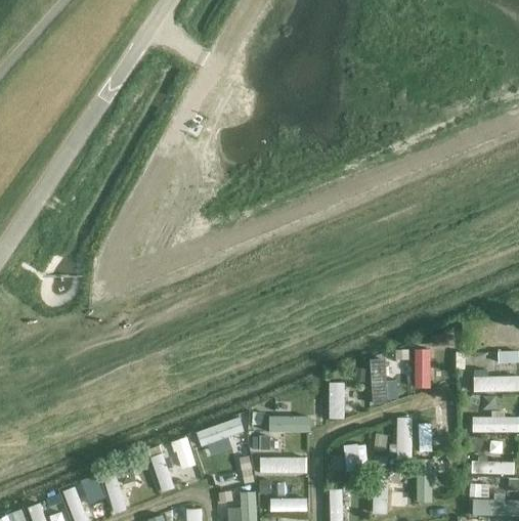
[(458,339),(436,340),(437,351),(459,350),(458,339)]
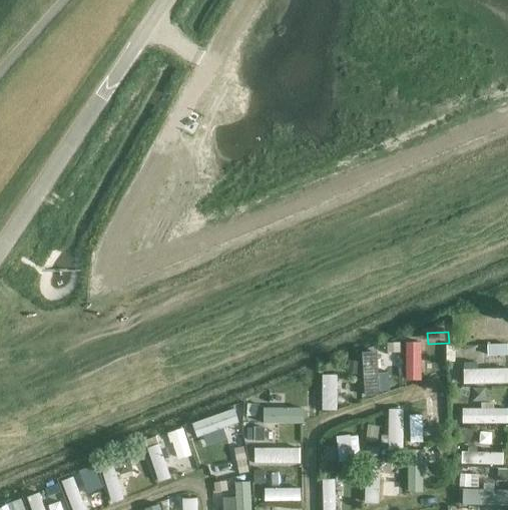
[(422,341),(407,341),(407,380),(422,380),(422,341)]
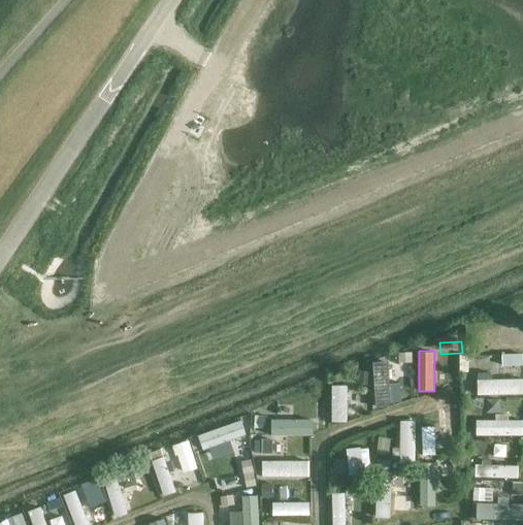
[(416,356),(404,357),(405,367),(417,367),(416,356)]
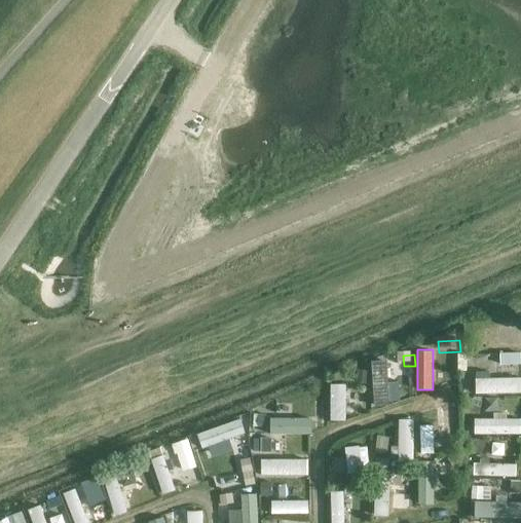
[(363,372),(360,385),(372,387),(375,375),(363,372)]
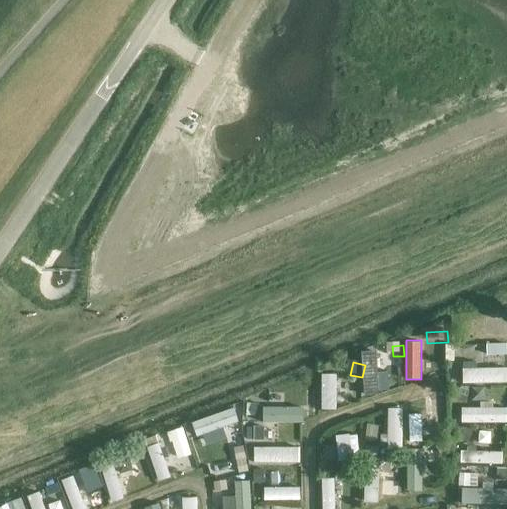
[(469,382),(506,382),(506,366),(469,366),(469,382)]
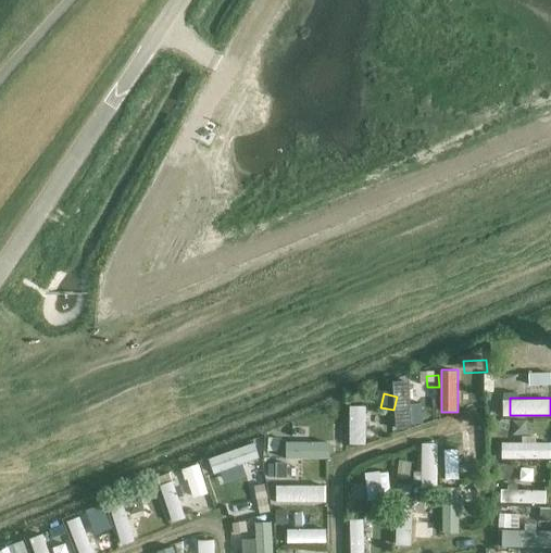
[(364,445),(363,407),(349,409),(349,445),(364,445)]
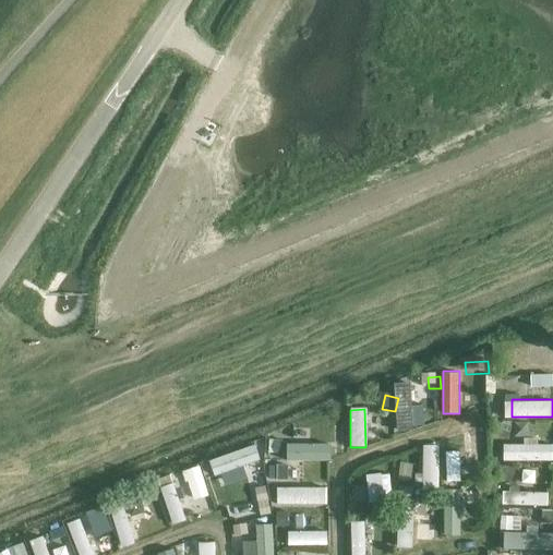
[(292,427),(292,444),(310,445),(311,429),(292,427)]
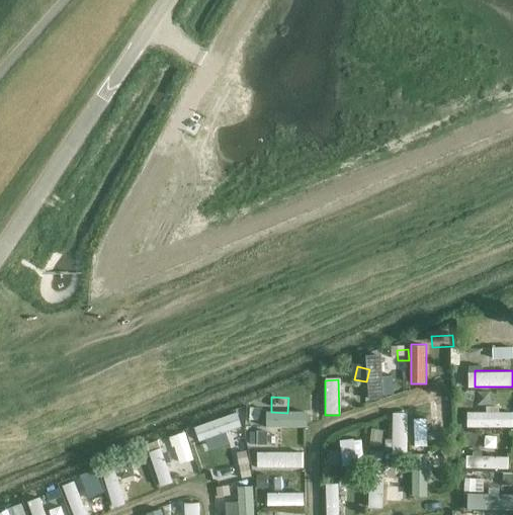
[(472,397),(467,408),(477,411),(481,400),(472,397)]
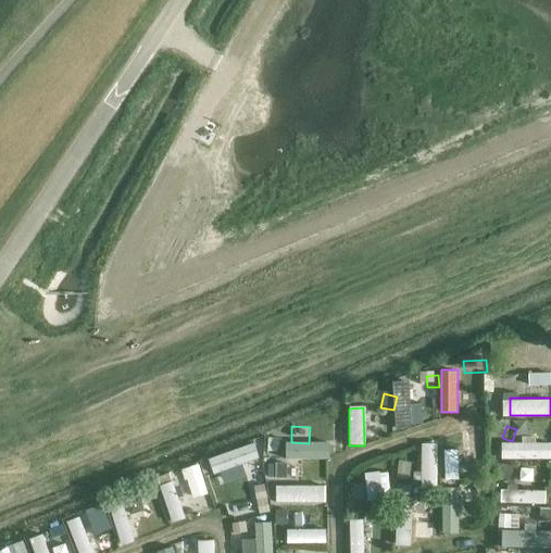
[(480,431),(468,432),(470,464),(480,463),(480,431)]
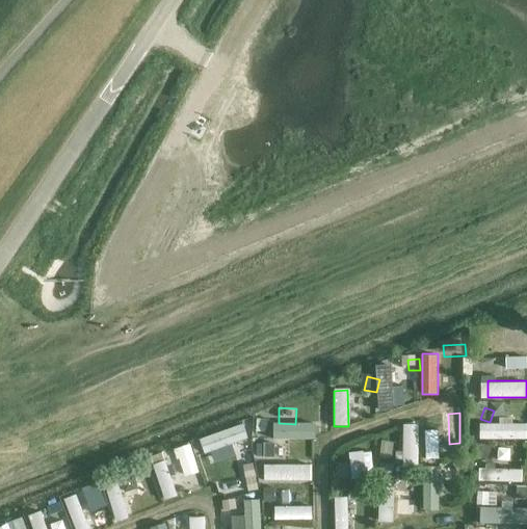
[(482,440),(522,440),(522,424),(482,425),(482,440)]
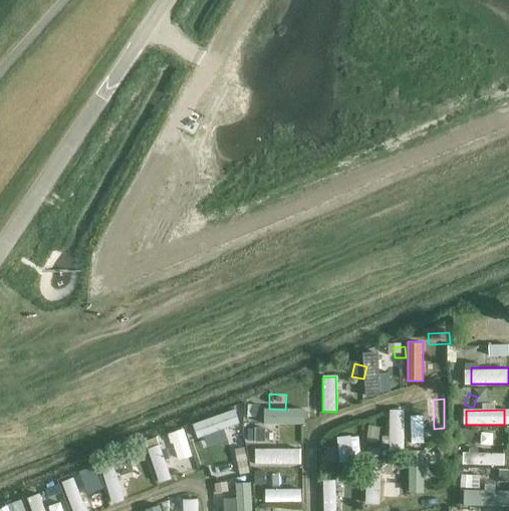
[(263,411),(253,411),(253,423),(263,423),(263,411)]
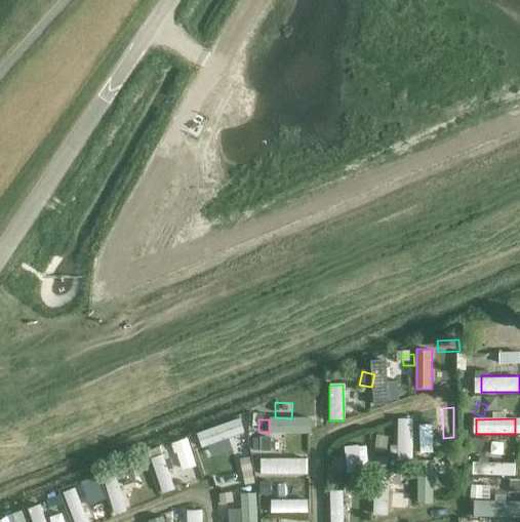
[(217,448),(241,441),(236,426),(212,434),(217,448)]
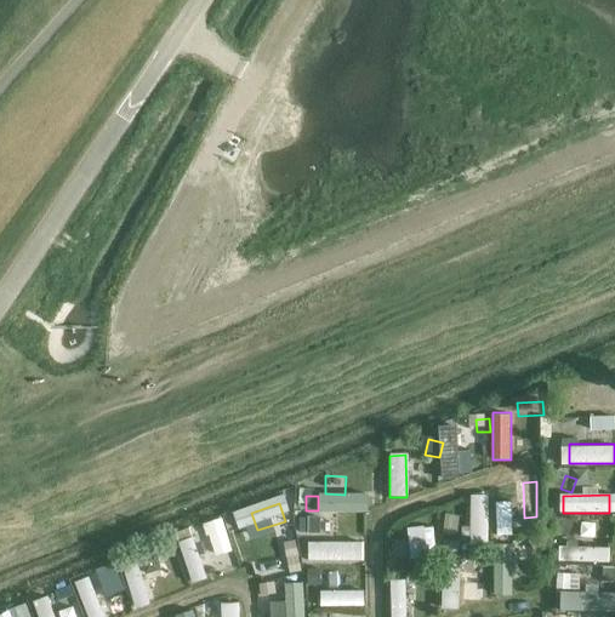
[(315,523),(306,523),(306,535),(315,535),(315,537),(328,536),(328,520),(315,520),(315,523)]
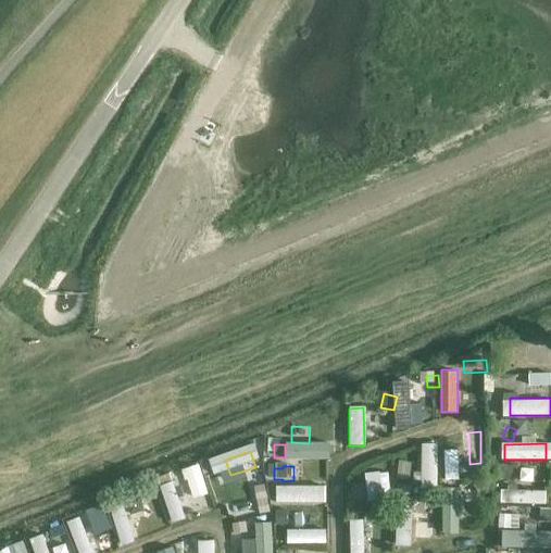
[(509,466),(504,478),(516,482),(521,470),(509,466)]
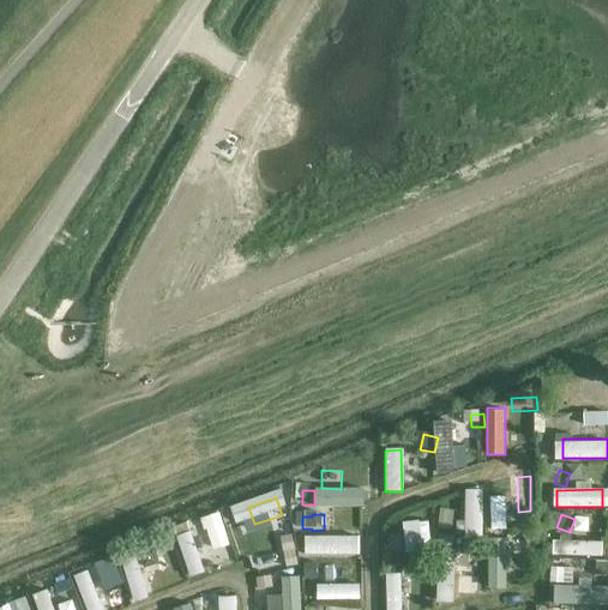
[(226,518),(206,524),(210,535),(214,533),(220,554),(235,549),(226,518)]
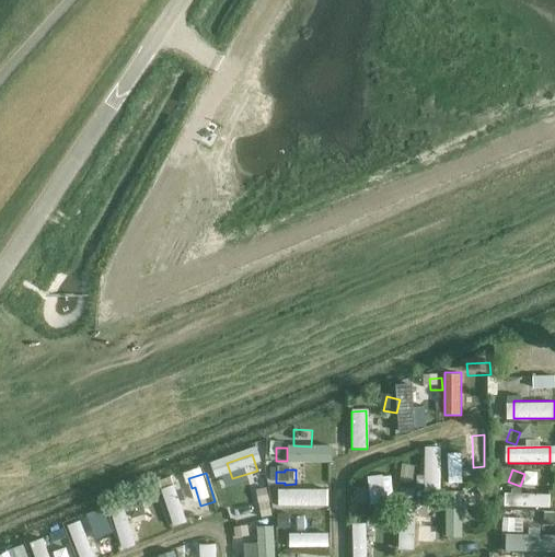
[(371,475),(371,500),(392,500),(392,475),(371,475)]
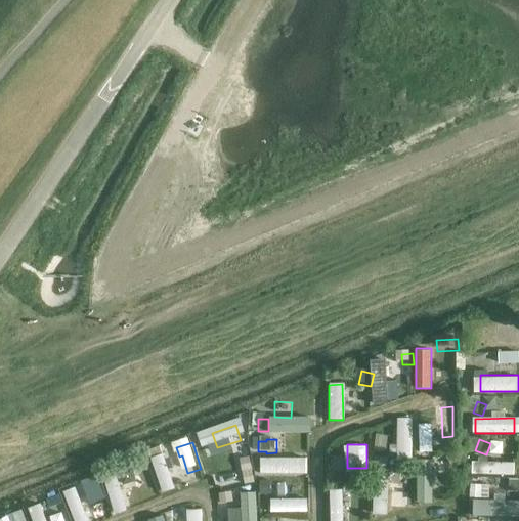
[(163,492),(176,488),(164,452),(150,458),(163,492)]
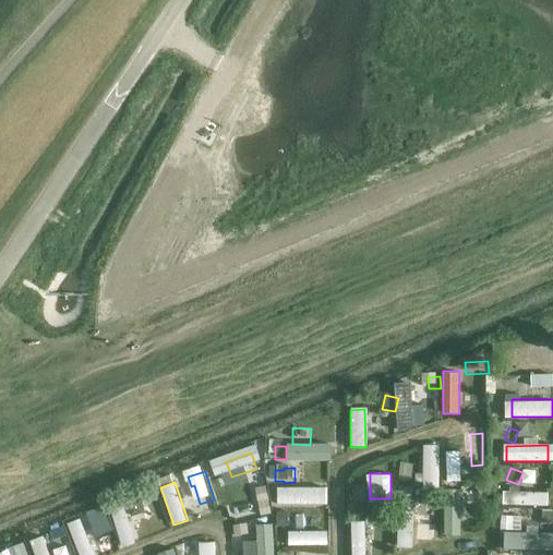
[(491,484),(481,490),(488,501),(497,495),(491,484)]
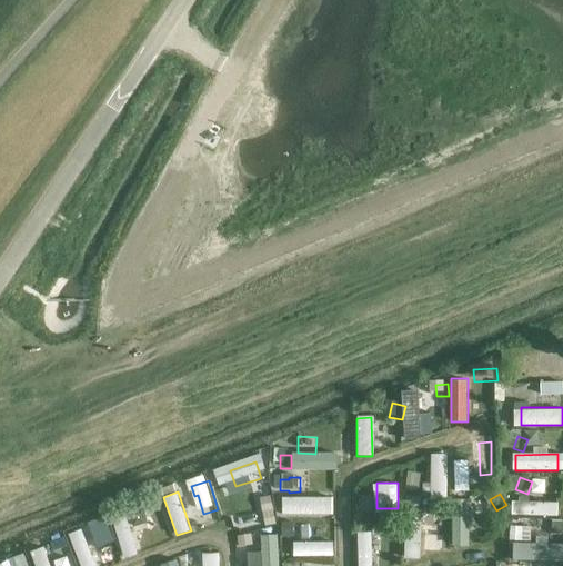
[(334,514),(334,496),(289,496),(290,514),(334,514)]
